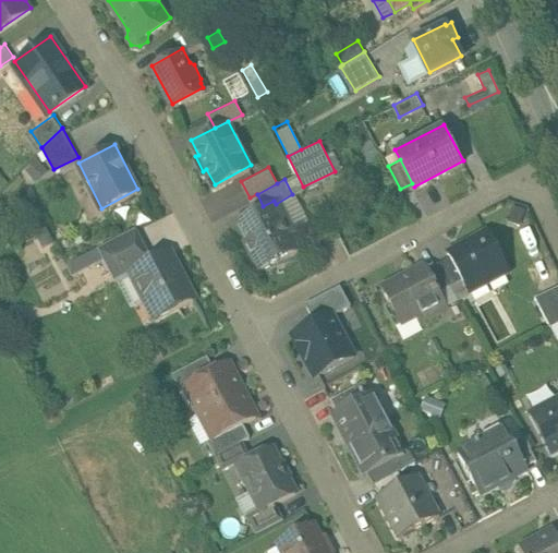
[(276,204),(274,201),(263,206),(233,221),(258,269),(299,249),(296,243),(296,241),(293,235),(291,233),(276,204)]
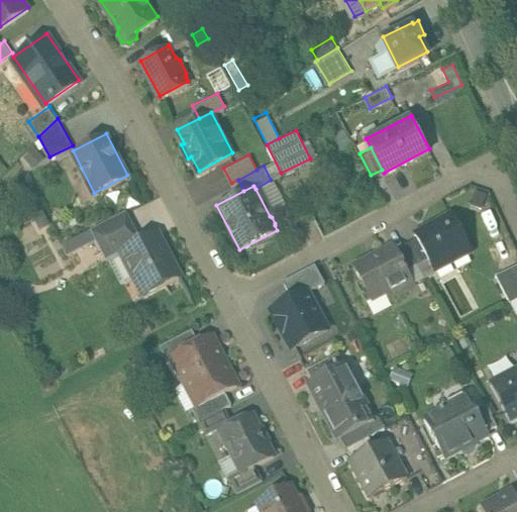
[(451,212),(415,231),(417,234),(428,257),(434,268),(471,248),(451,212)]
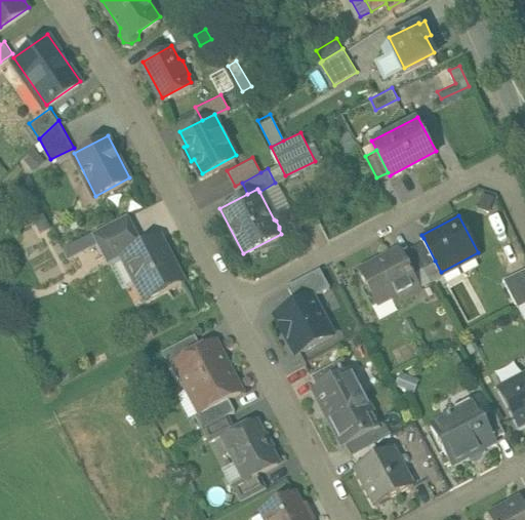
[(160,235),(123,253),(124,255),(127,253),(139,276),(136,278),(147,297),(183,278),(160,235)]
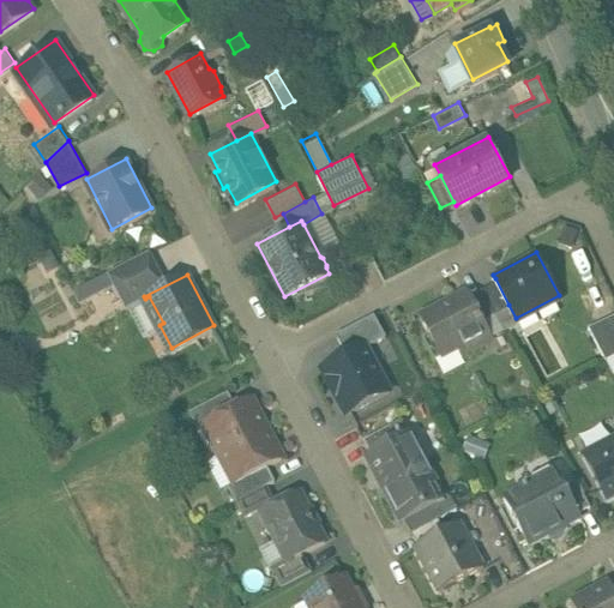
[(495,278),(482,286),(495,311),(509,305),(495,278)]
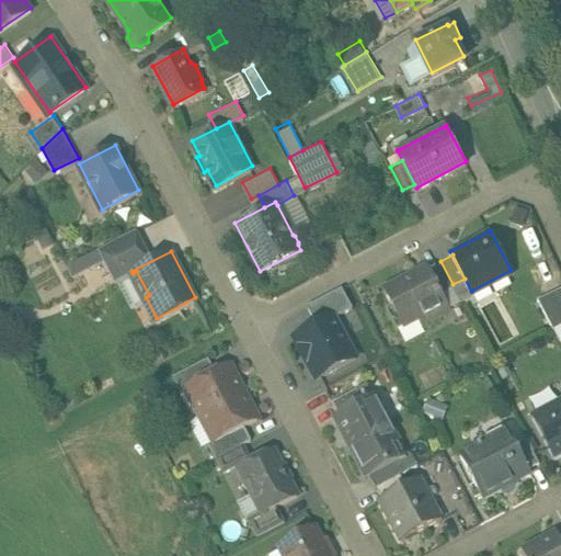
[(427,263),(384,286),(392,304),(387,306),(398,326),(419,315),(421,319),(449,305),(427,263)]
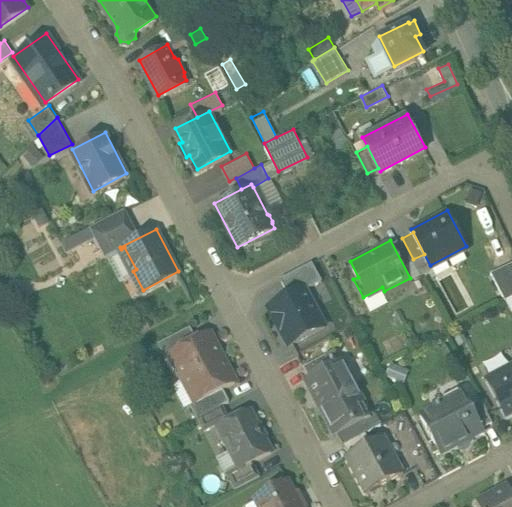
[(280,276),(289,294),(305,286),(321,278),(312,259),(280,276)]
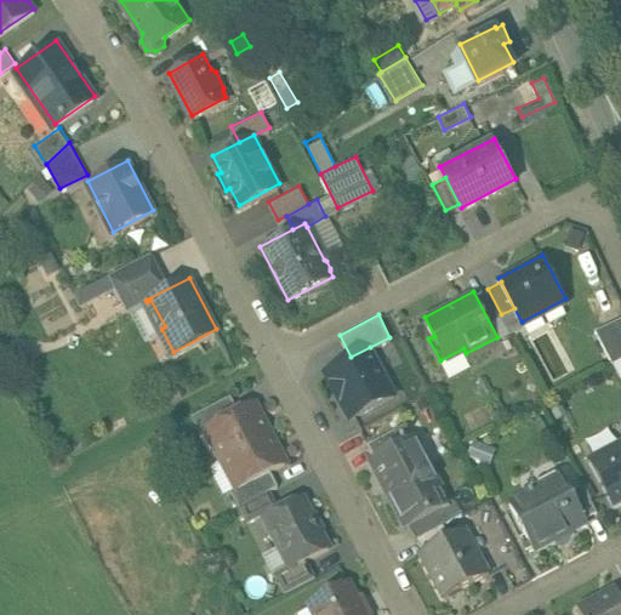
[(620,314),(596,328),(613,360),(620,356),(620,314)]
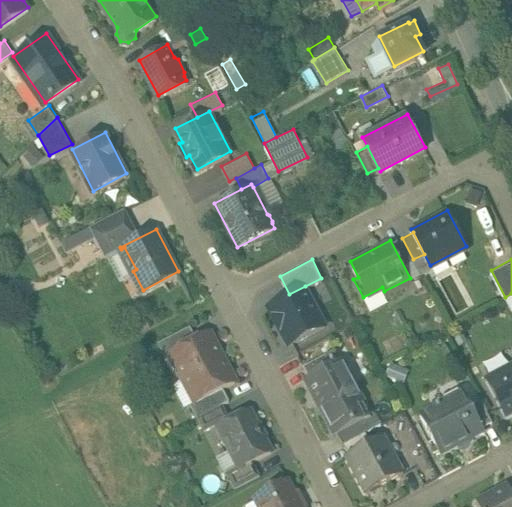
[(289,294),(269,305),(288,343),(325,324),(305,286),(289,294)]
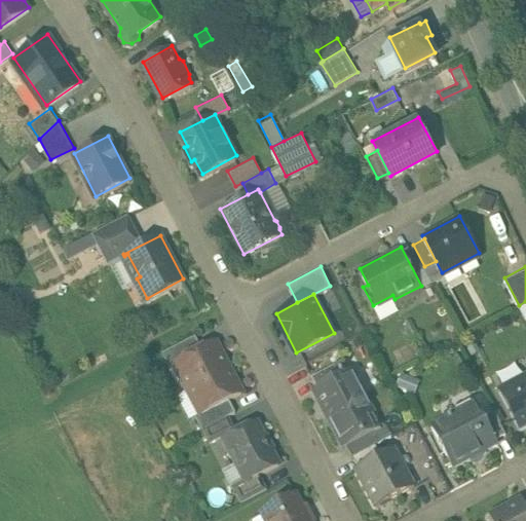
[(195,334),(162,350),(170,365),(176,362),(175,361),(202,346),(195,334)]
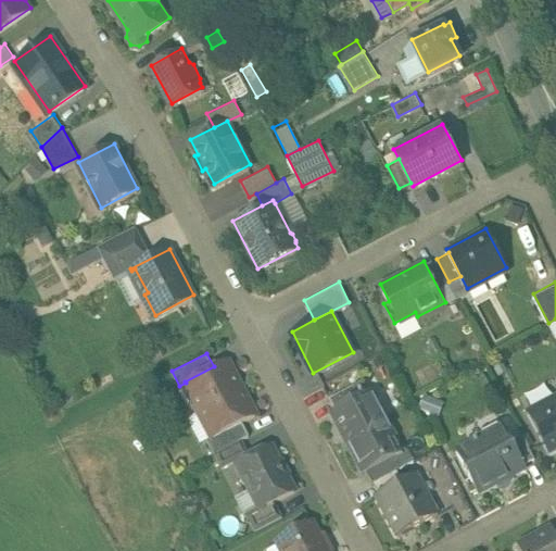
[(214,366),(185,382),(186,383),(199,409),(241,386),(227,359),(214,366)]
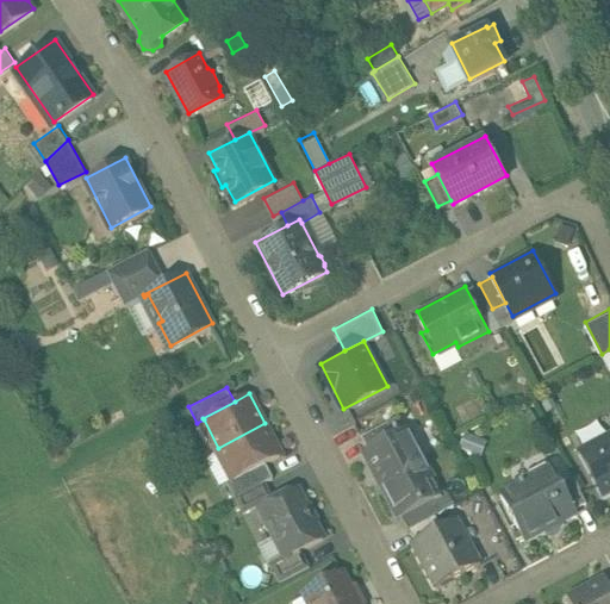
[(387,421),(361,434),(368,447),(394,433),(387,421)]
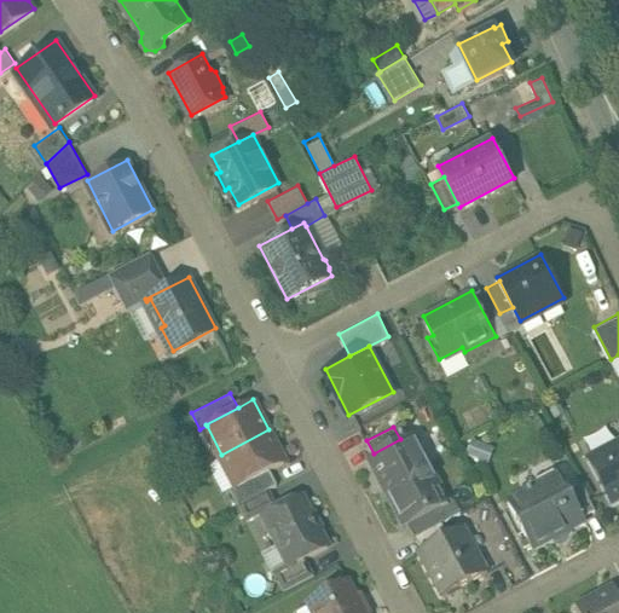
[(268,429),(221,455),(237,484),(237,485),(270,468),(284,460),(268,429)]
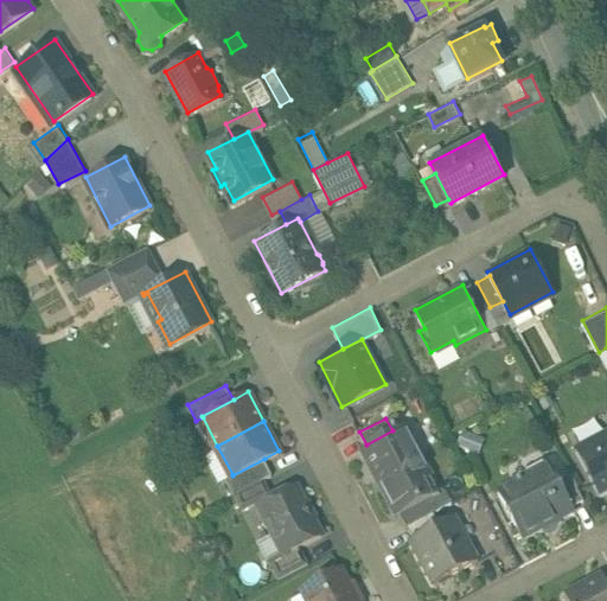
[(439,491),(404,424),(393,430),(366,445),(362,447),(397,512),(432,494),(439,491)]
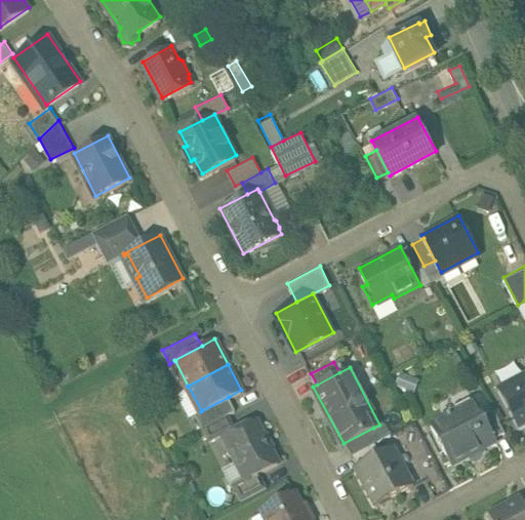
[(524,372),(499,386),(519,423),(524,420),(524,372)]
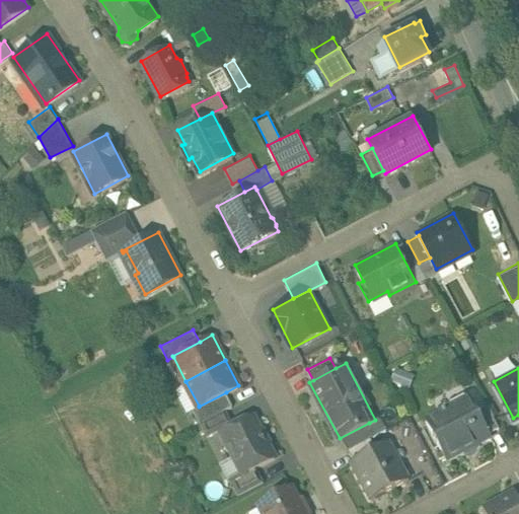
[(226,392),(199,407),(199,406),(193,409),(200,422),(225,409),(232,405),(226,392)]
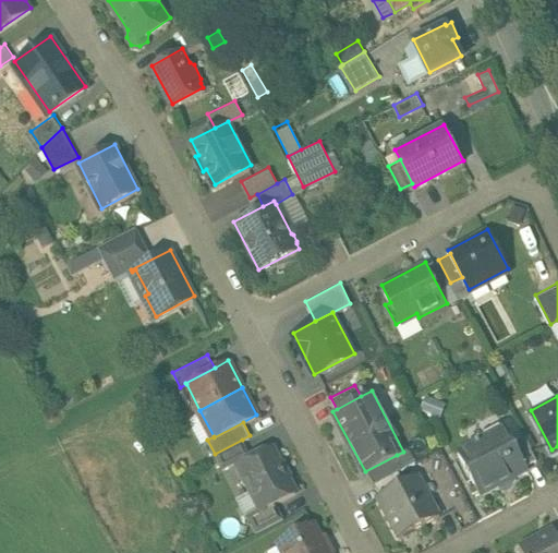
[(505,424),(458,449),(481,492),(528,467),(525,464),(512,440),(505,424)]
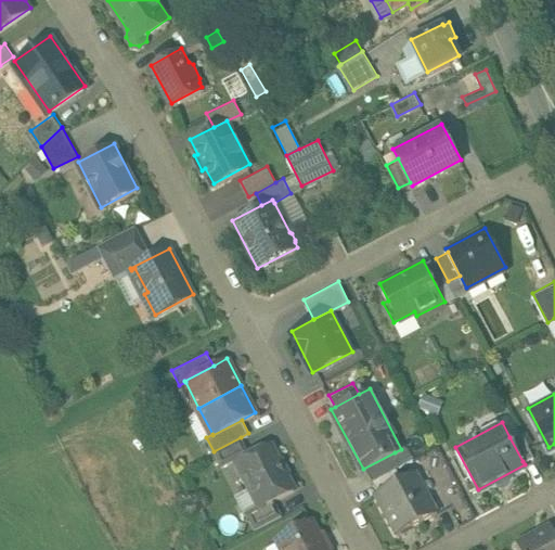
[(521,431),(510,437),(523,461),(533,455),(521,431)]
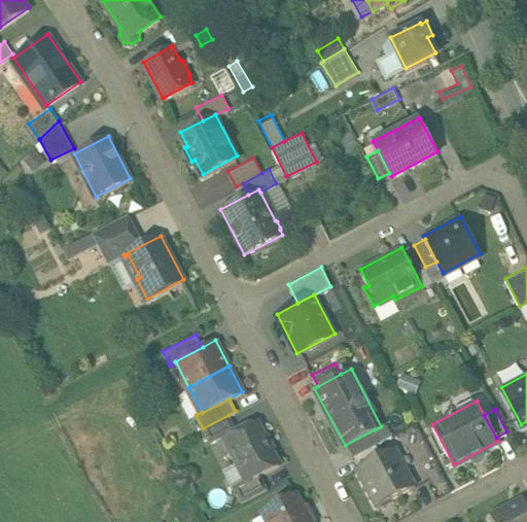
[(229,415),(203,428),(210,442),(236,427),(229,415)]
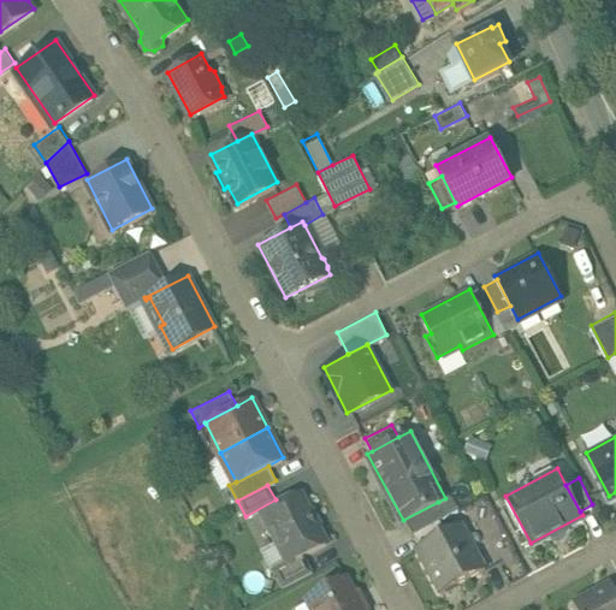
[(301,492),(262,513),(288,560),(288,561),(303,554),(326,542),(301,492)]
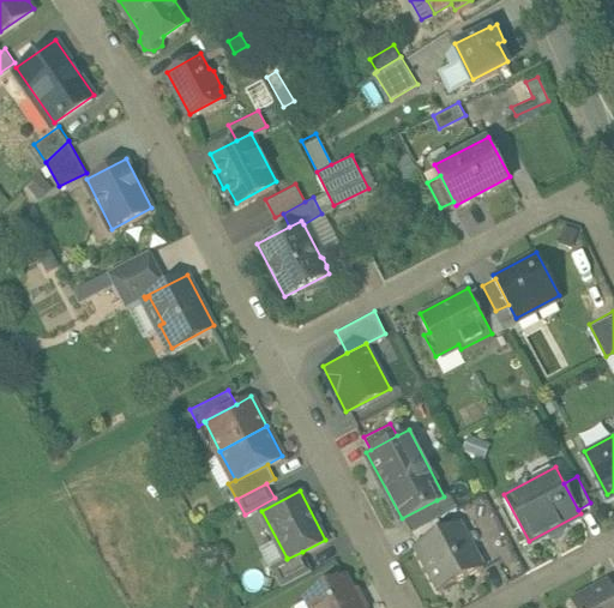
[(437,500),(404,517),(411,530),(439,516),(443,513),(437,500)]
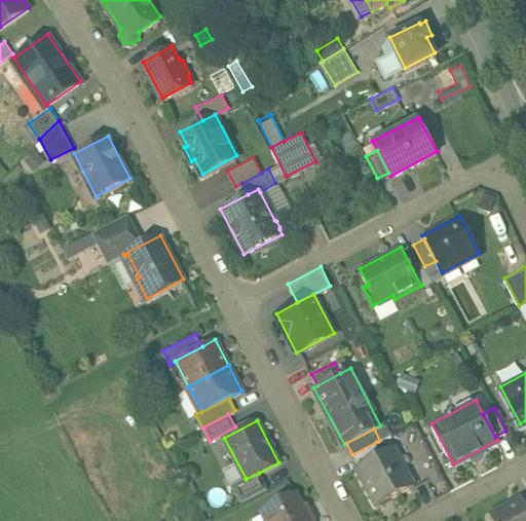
[(376,442),(352,454),(358,464),(381,452),(376,442)]
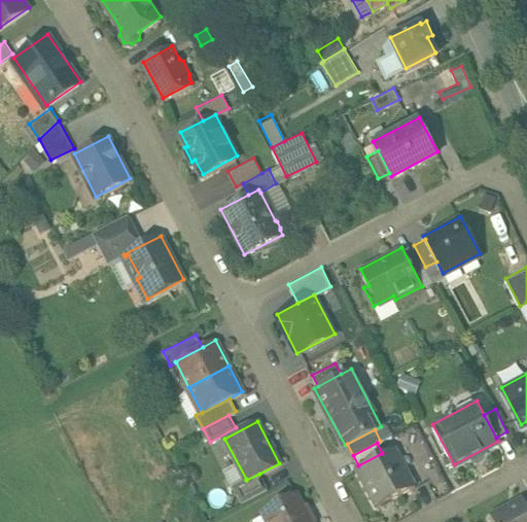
[(358,465),(356,467),(377,506),(415,485),(406,467),(401,470),(390,449),(382,453),(358,465)]
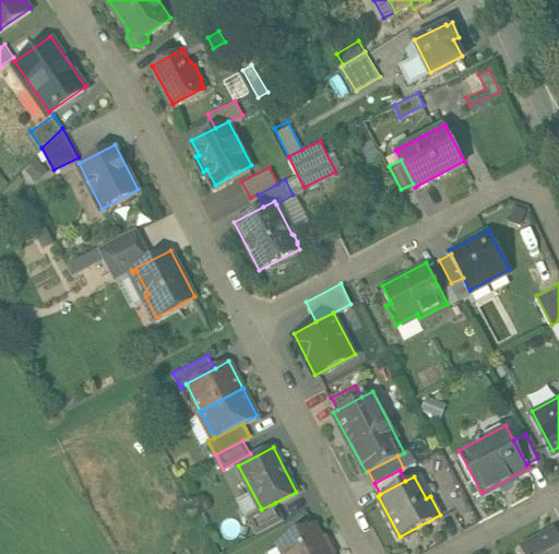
[(275,503),(261,509),(261,508),(248,516),(257,532),(284,518),(275,503)]
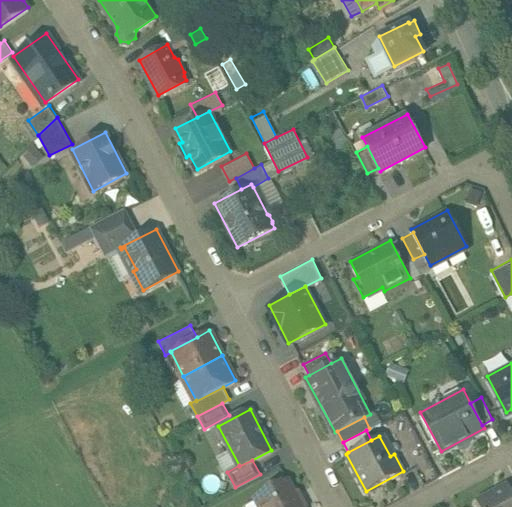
[(287,478),(256,495),(261,506),(301,506),(307,504),(299,489),(293,491),(287,478)]
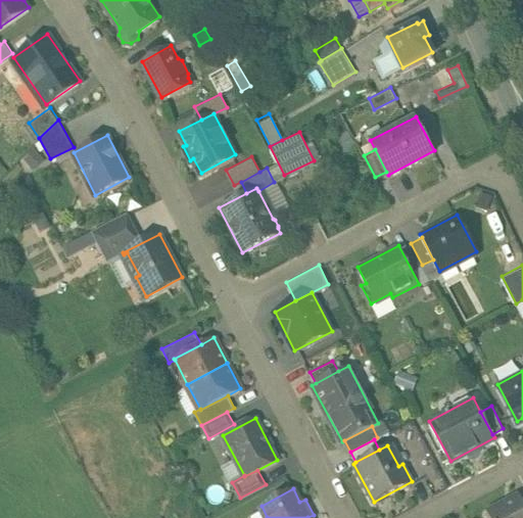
[(513,497),(487,510),(491,517),(522,517),(522,501),(521,497),(520,496),(515,499),(513,497)]
